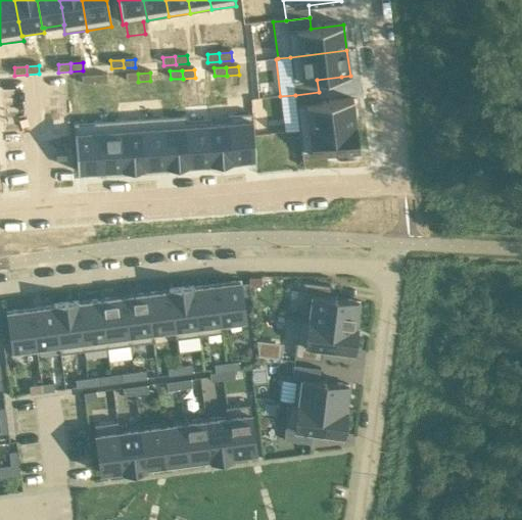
[(138,74),(126,74),(127,82),(138,82),(138,74)]
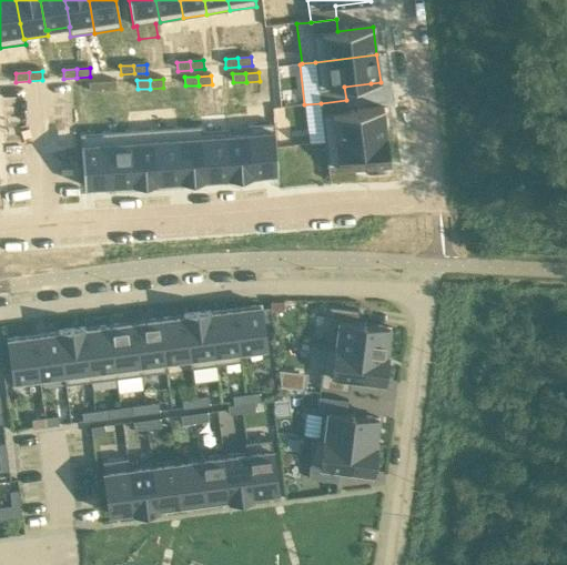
[(102,82),(89,83),(89,92),(102,91),(102,82)]
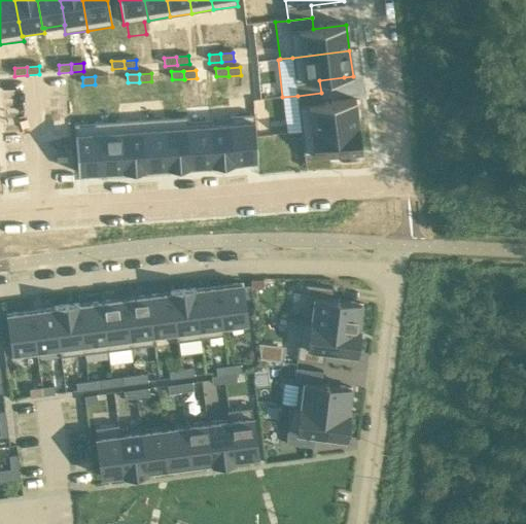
[(107,76),(95,76),(95,84),(107,84),(107,76)]
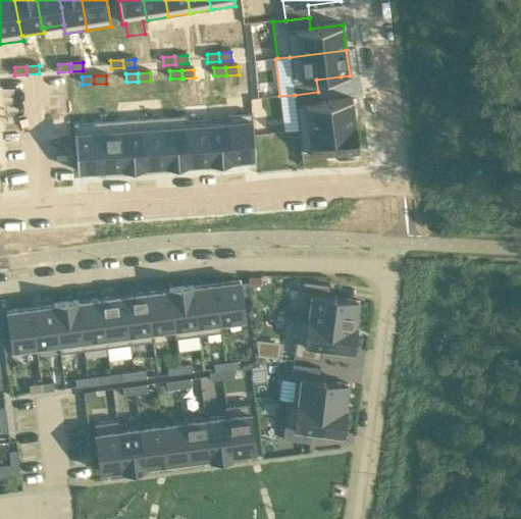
[(318,92),(295,95),(299,132),(355,124),(352,99),(319,103),(318,92)]
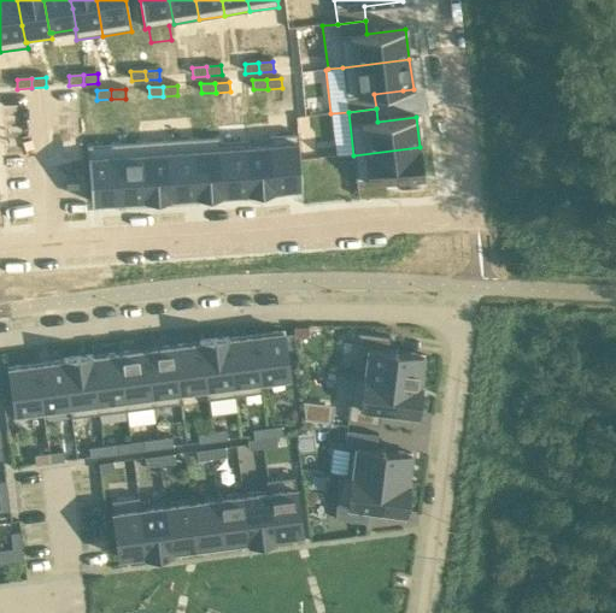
[(270,136),(269,136),(270,145),(271,145),(275,192),(303,189),(300,161),(298,134),(297,119),(270,122),(270,136)]
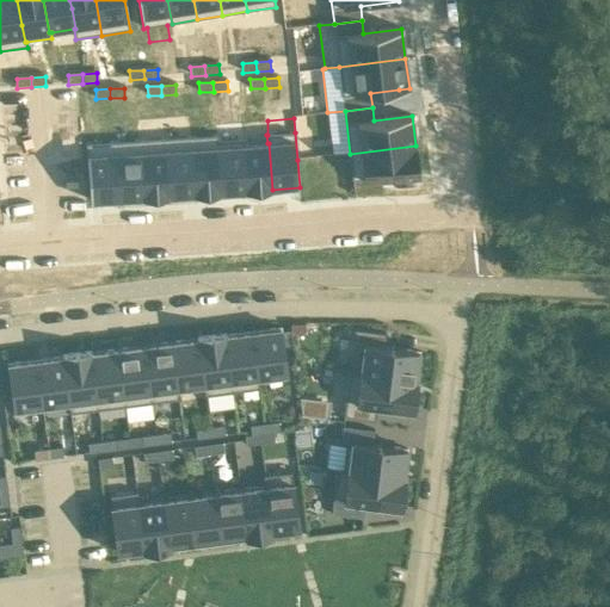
[(217,135),(191,137),(195,194),(221,193),(217,141),(219,141),(217,135)]
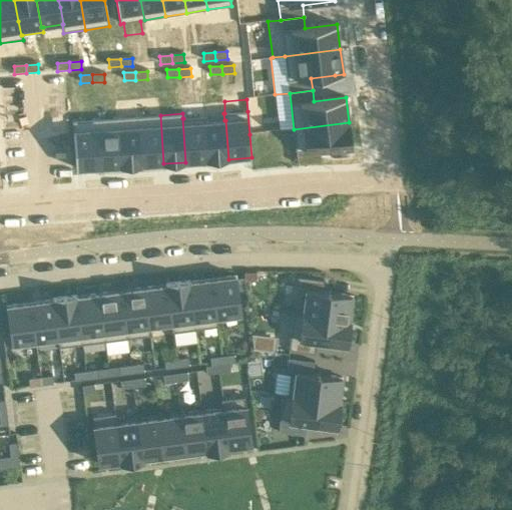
[(160,115),(138,116),(142,165),(163,163),(160,115)]
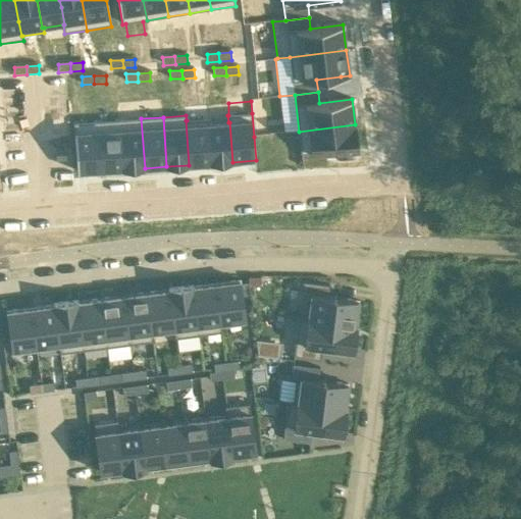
[(141,118),(119,120),(122,169),(145,168),(141,118)]
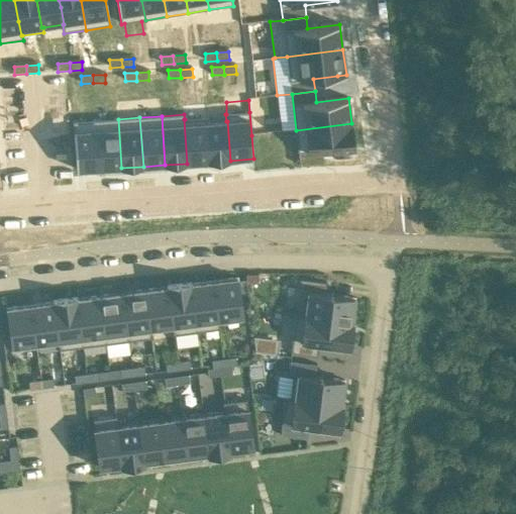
[(185,119),(184,119),(187,164),(208,162),(206,123),(207,122),(206,118),(185,119)]
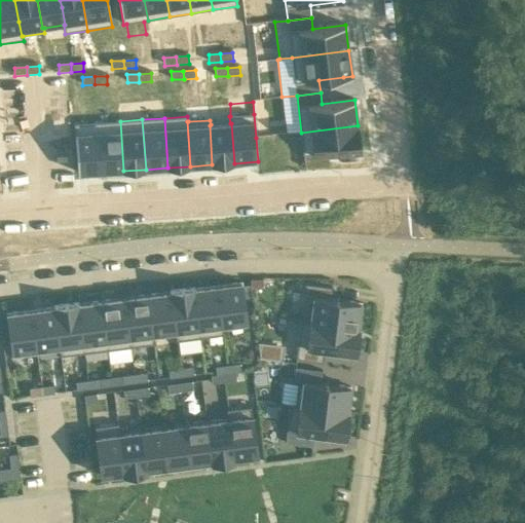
[(120,121),(98,123),(101,173),(103,173),(123,171),(120,121)]
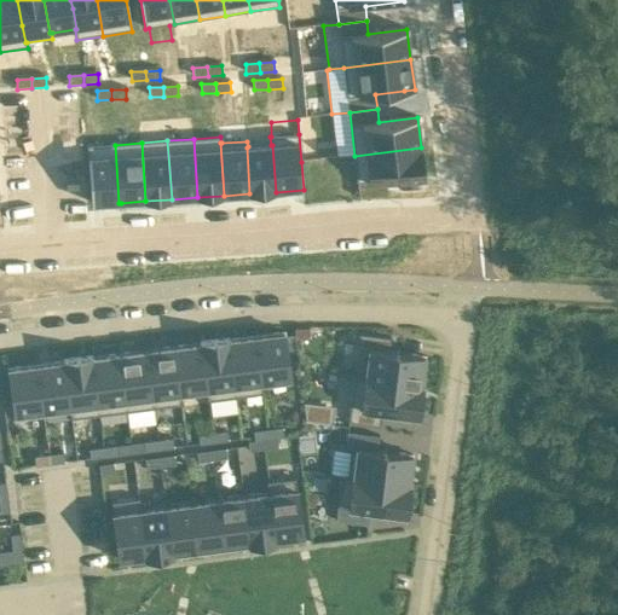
[(115,145),(87,146),(92,204),(119,203),(115,145)]
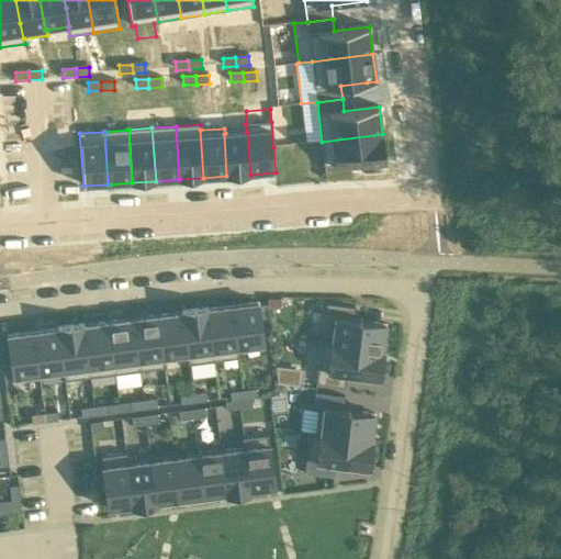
[(225,133),(224,134),(226,176),(250,175),(247,132),(246,132),(225,133)]
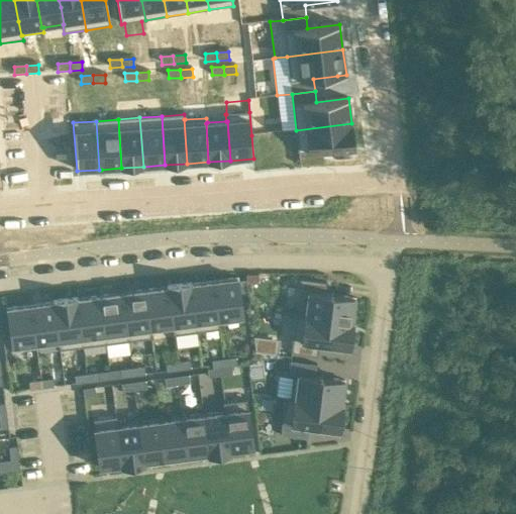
[(351,123),(296,130),(301,169),(324,166),(322,152),(355,148),(351,123)]
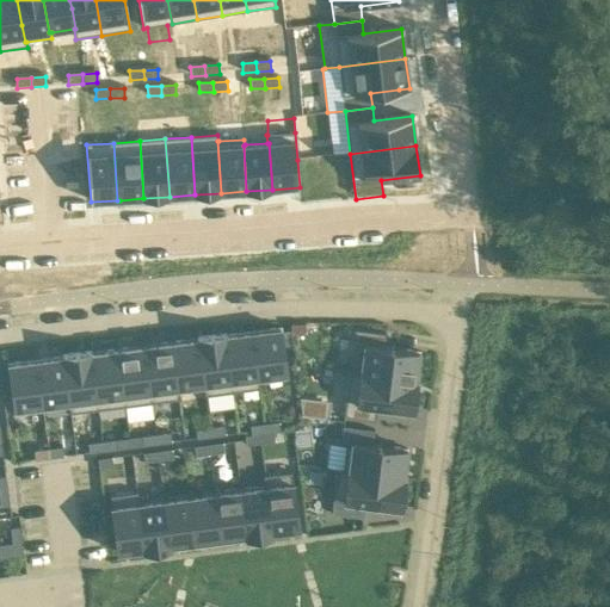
[(306,335),(306,326),(291,326),(291,335),(306,335)]
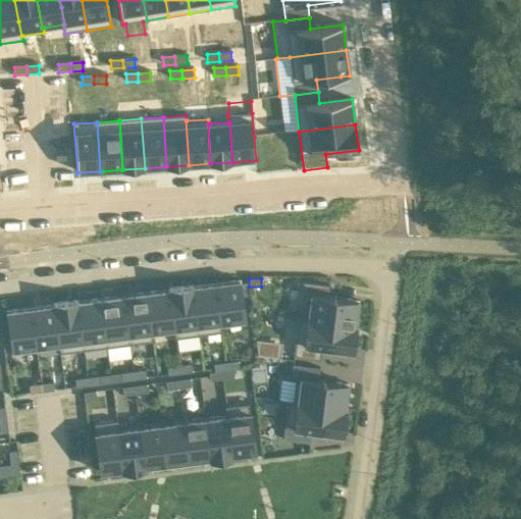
[(240,281),(215,286),(220,324),(221,324),(222,328),(246,325),(245,321),(240,281)]
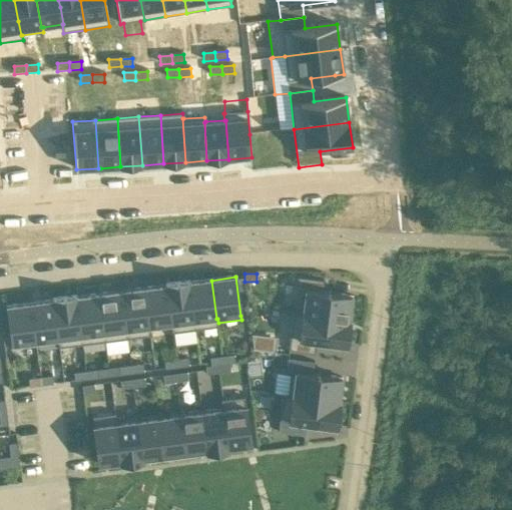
[(301,292),(299,315),(299,316),(349,322),(349,321),(352,297),(323,294),(324,282),(298,278),(297,292),(301,292)]
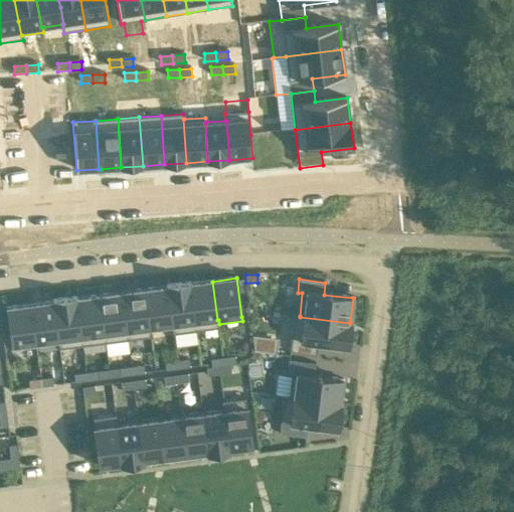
[(191,284),(190,285),(196,332),(219,329),(219,324),(218,320),(217,320),(212,282),(191,284)]
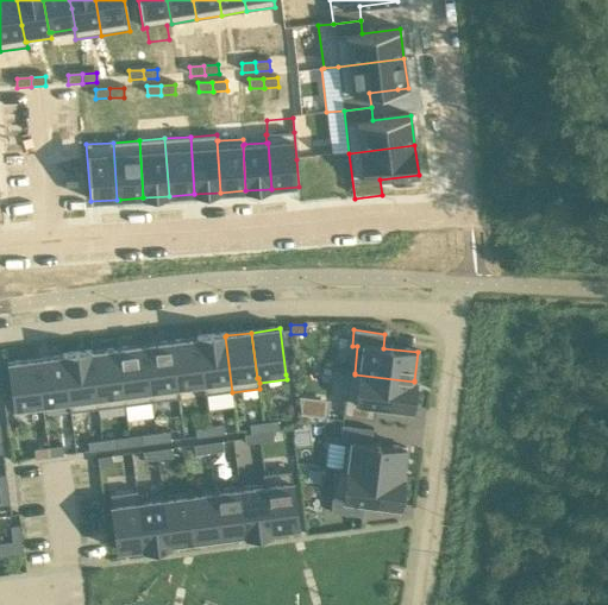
[(226,334),(196,338),(196,340),(198,339),(204,385),(202,385),(205,396),(232,392),(225,336),(226,335),(226,334)]
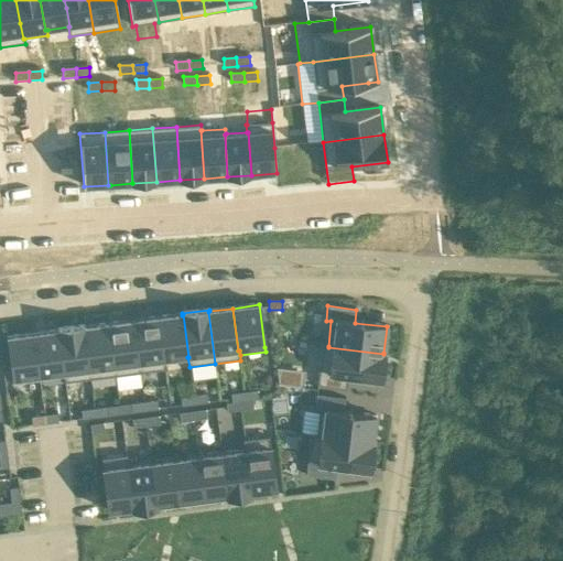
[(182,315),(159,317),(164,360),(165,359),(187,357),(188,357),(183,314),(182,315)]
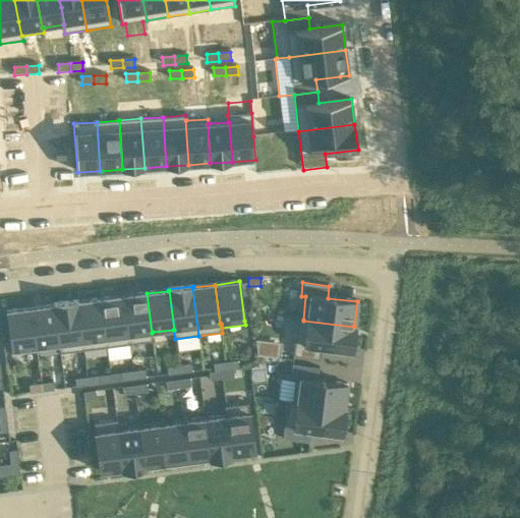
[(154,342),(153,332),(152,333),(147,293),(123,296),(129,345),(154,342)]
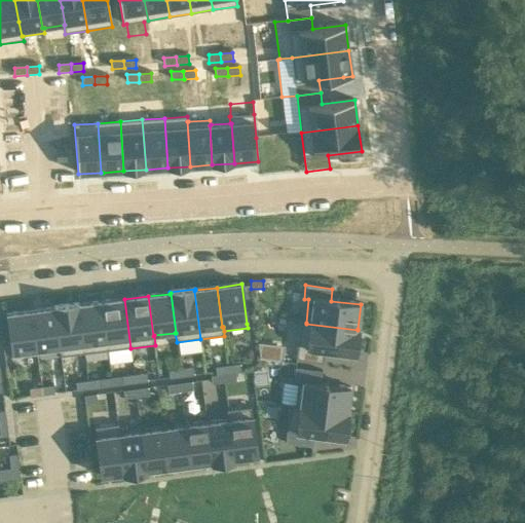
[(124,299),(101,302),(108,351),(130,348),(124,299)]
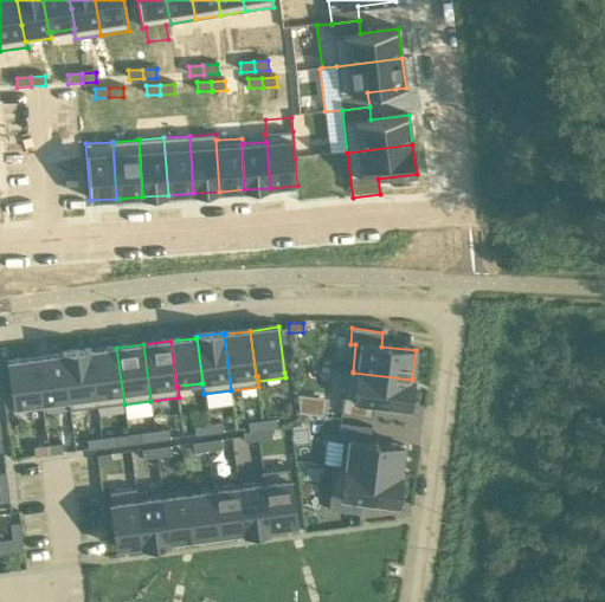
[(124,405),(116,348),(91,351),(90,351),(97,408),(124,405)]
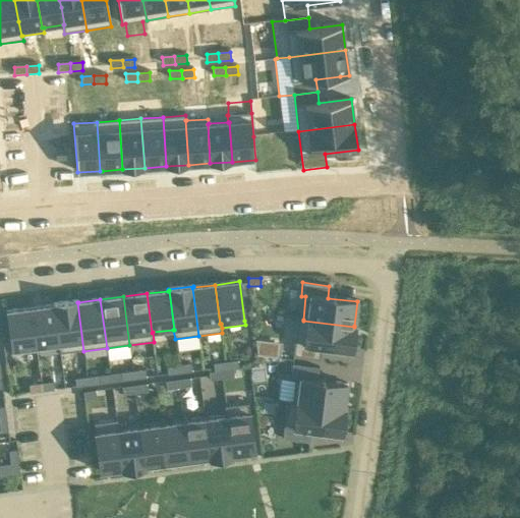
[(77,302),(78,302),(78,301),(53,304),(53,305),(54,305),(59,345),(58,345),(60,354),(83,351),(77,302)]
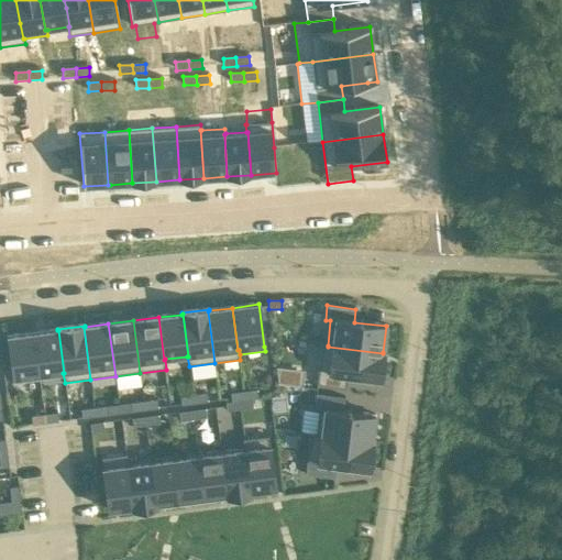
[(40,376),(41,375),(63,373),(64,373),(58,330),(57,330),(34,333),(40,376)]
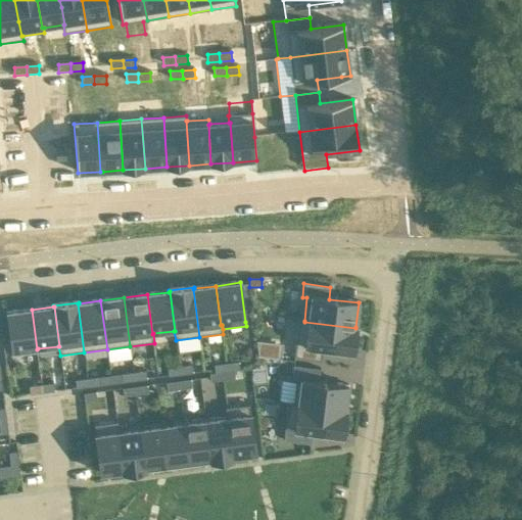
[(38,353),(38,348),(37,349),(32,310),(7,313),(13,357),(38,353)]
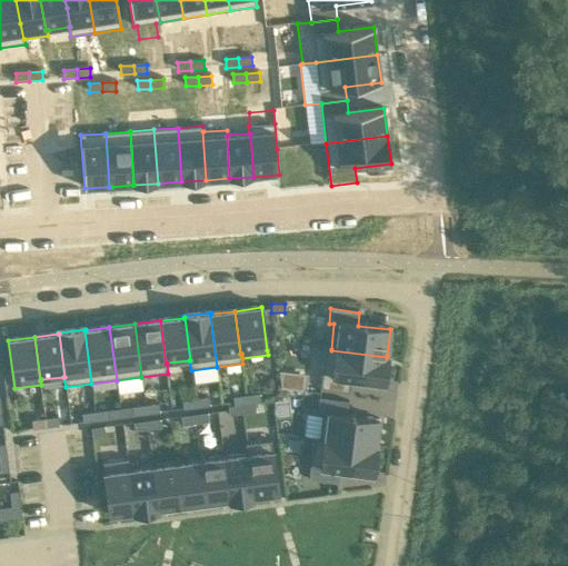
[(331,350),(331,349),(326,348),(320,390),(349,394),(351,380),(385,385),(388,356),(387,356),(387,357),(331,350)]
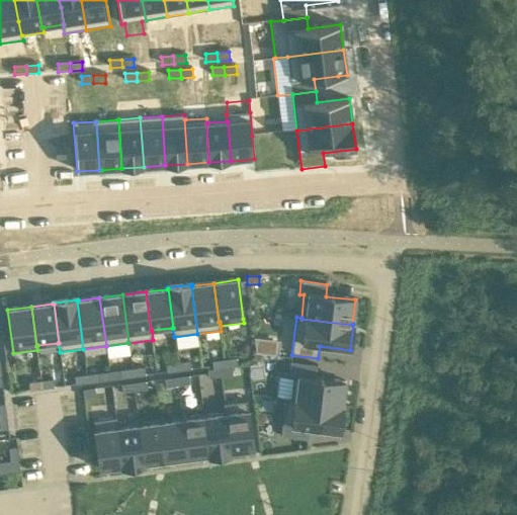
[(276,355),(278,344),(270,343),(269,354),(276,355)]
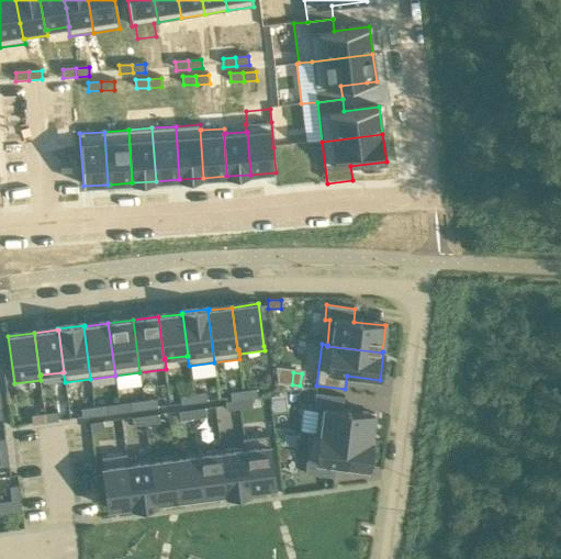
[(244,392),(245,401),(251,400),(253,400),(258,399),(257,390),(244,392)]
